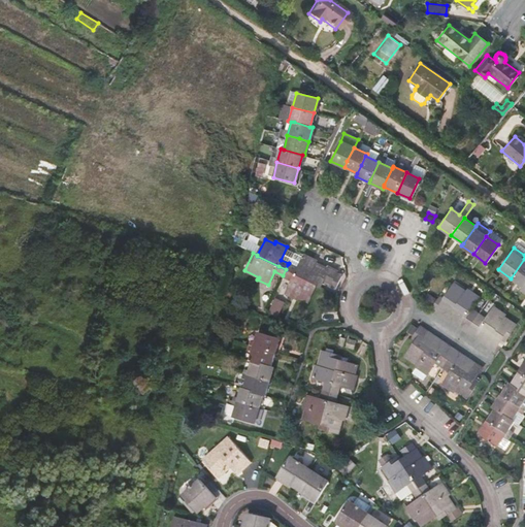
[(297,267),(289,263),(288,264),(286,269),(315,284),(319,286),(321,281),(329,285),(336,270),(328,267),(327,269),(314,263),(315,260),(303,255),(297,267)]
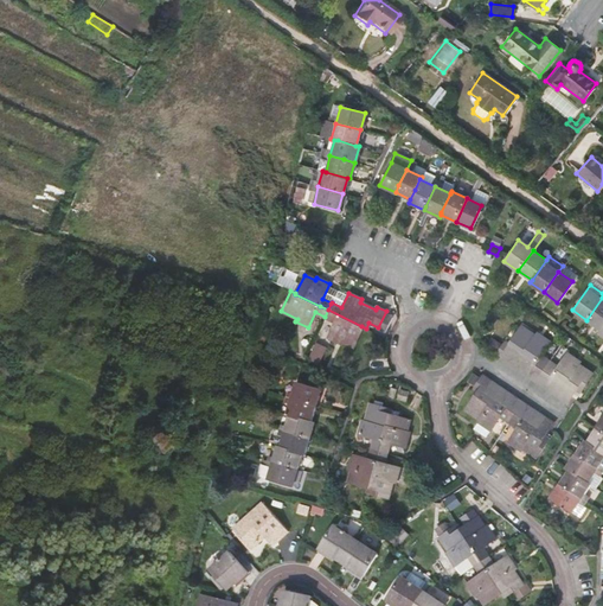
[(602,298),(587,320),(601,331),(602,326),(602,298)]
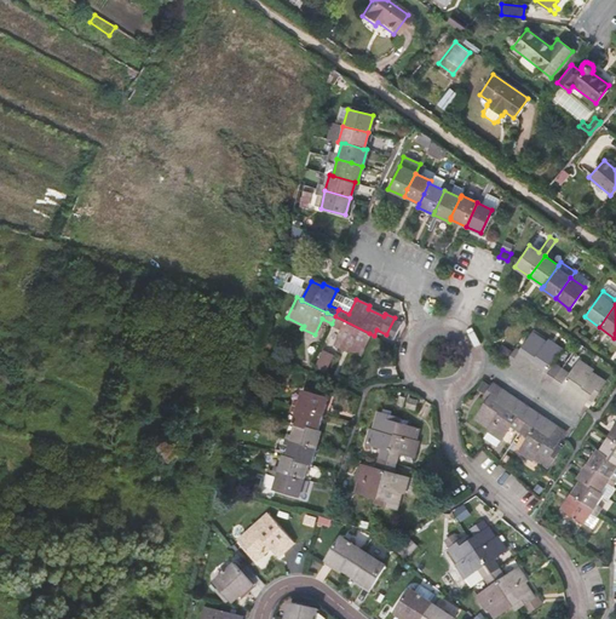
[(335,316),(332,324),(341,328),(334,344),(346,350),(347,348),(360,353),(369,333),(335,316)]
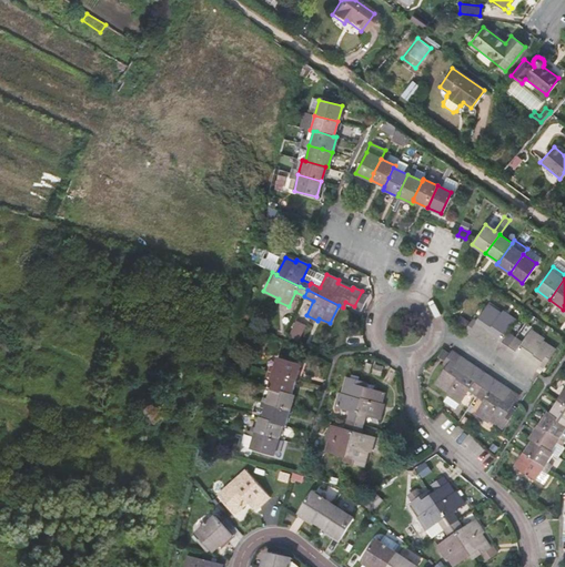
[(480,324),(486,328),(493,333),(500,338),(506,342),(510,344),(514,337),(505,332),(514,319),(501,311),(500,313),(486,304),(475,322),(480,324)]
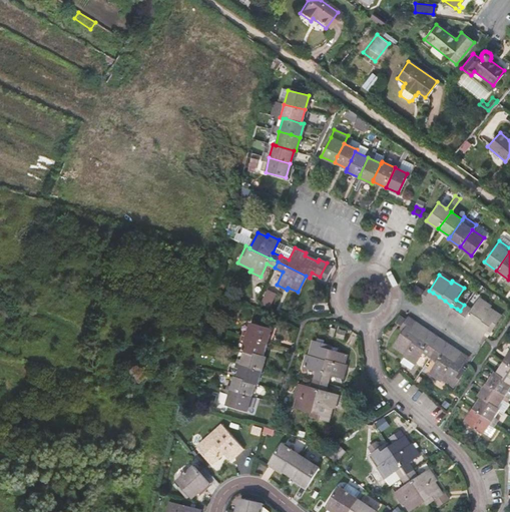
[(269,306),(274,291),(265,288),(260,303),(269,306)]
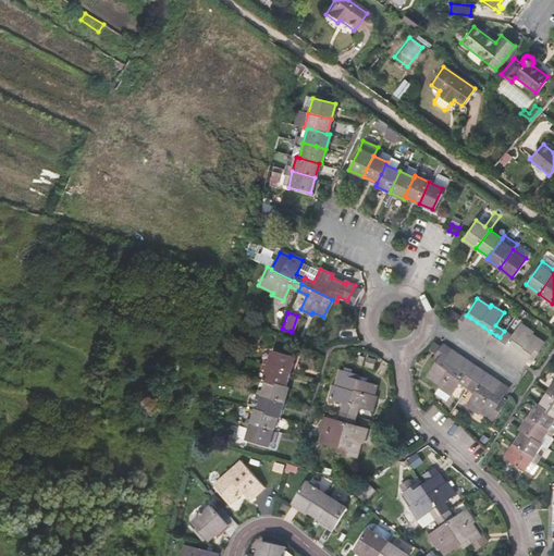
[(470,318),(466,316),(464,313),(456,324),(455,326),(462,331),(470,318)]
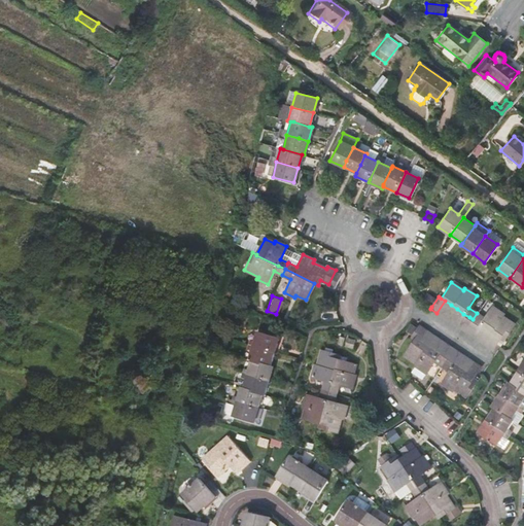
[(443,317),(451,305),(445,301),(437,313),(440,315),(443,317)]
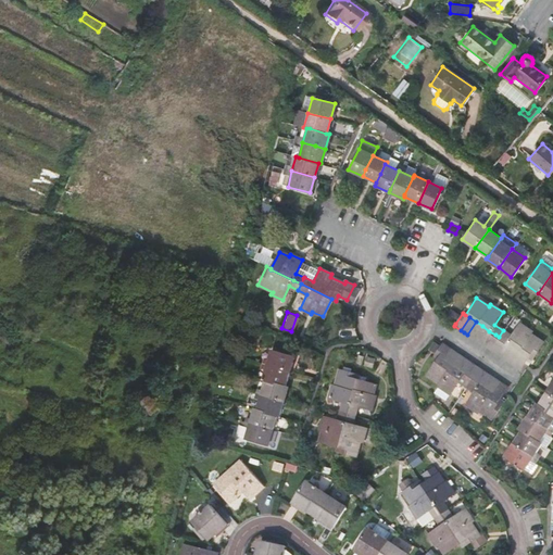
[(474,339),(482,326),(476,322),(467,335),(474,339)]
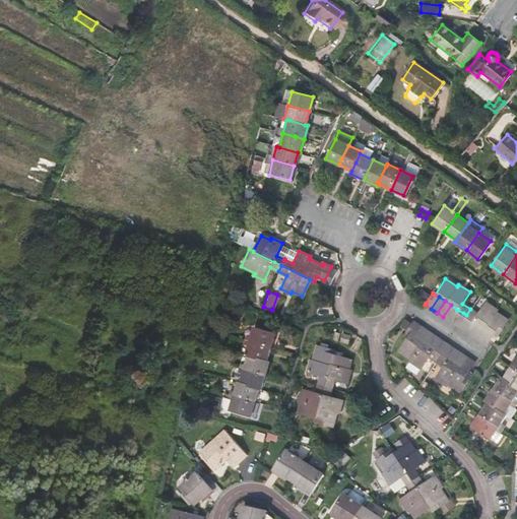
[(466,315),(469,317),(474,321),(478,324),(480,325),(487,329),(493,333),(495,334),(506,319),(495,312),(497,309),(486,302),(477,313),(470,309),(466,315)]
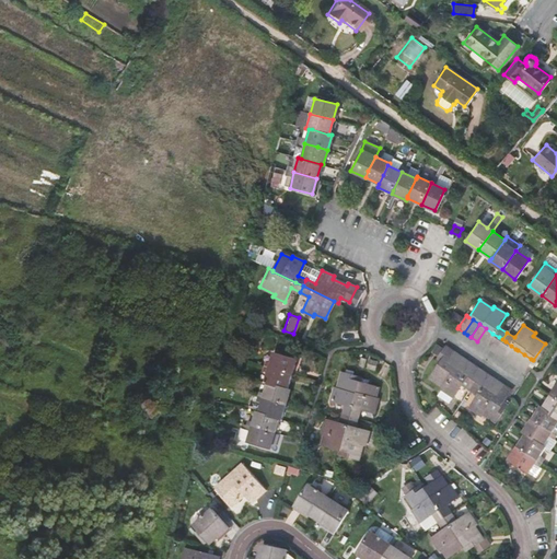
[(484,346),(492,334),(486,328),(477,341),(484,346)]
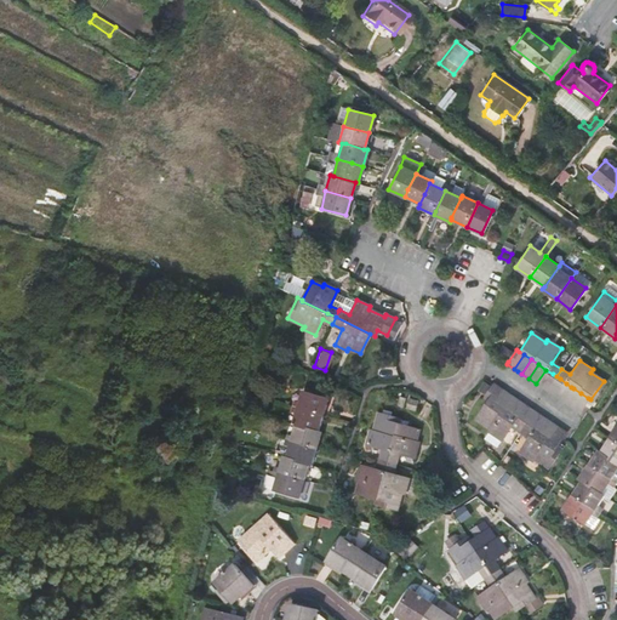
[(543,388),(553,374),(546,370),(536,384),(543,388)]
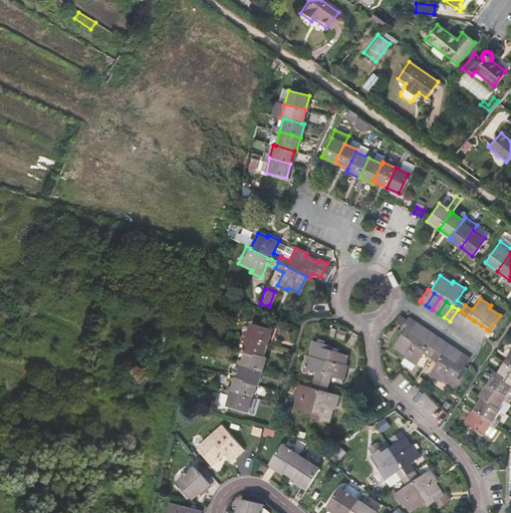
[(456,325),(464,313),(461,311),(458,309),(450,321),(455,324),(456,325)]
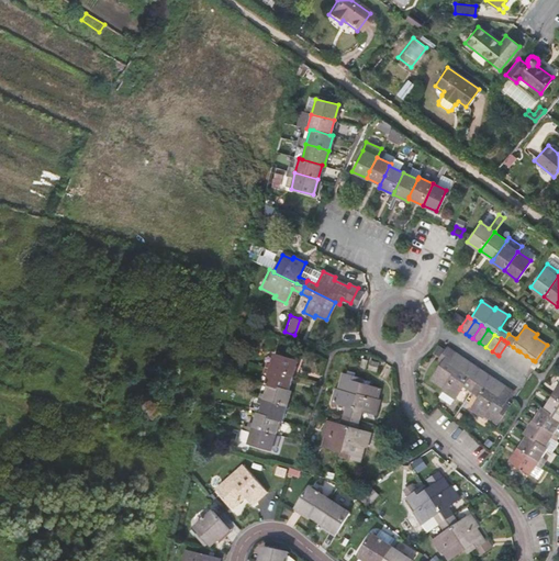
[(504,359),(513,347),(507,343),(499,356),(501,357),(504,359)]
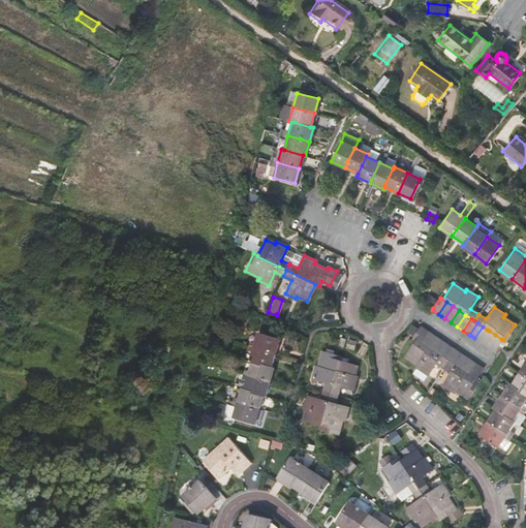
[(421,327),(420,328),(412,338),(415,340),(420,343),(427,331),(421,327)]
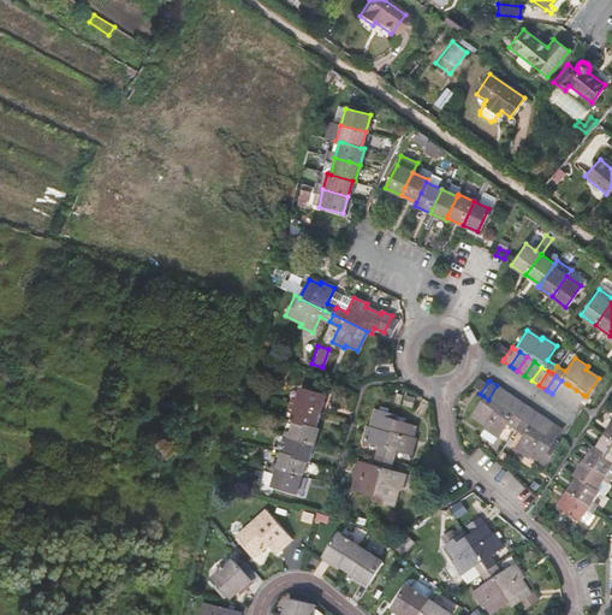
[(559,398),(569,385),(566,384),(562,380),(552,394),(558,397),(559,398)]
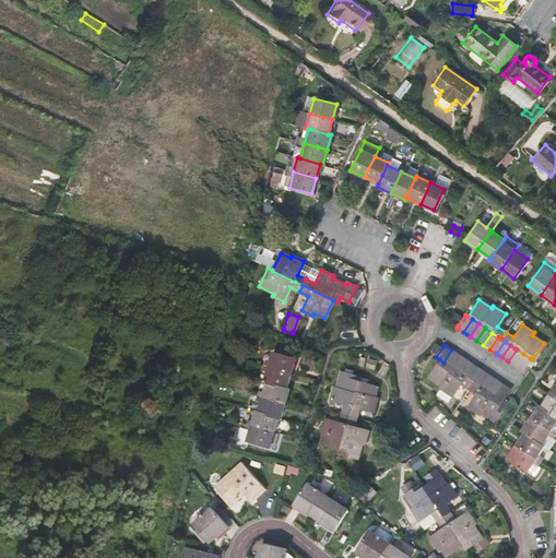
[(451,349),(444,363),(450,367),(458,354),(451,349)]
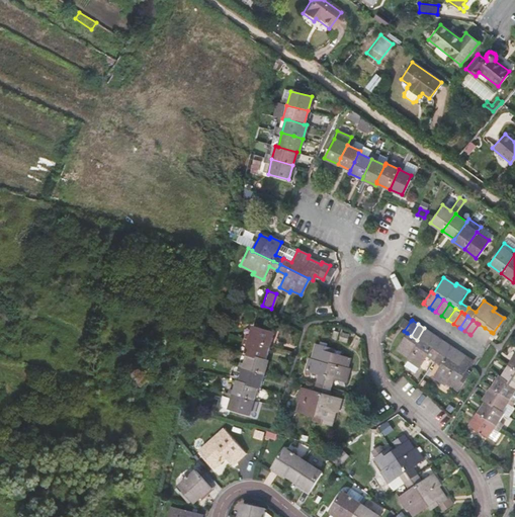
[(485,328),(479,324),(470,335),(477,339),(485,328)]
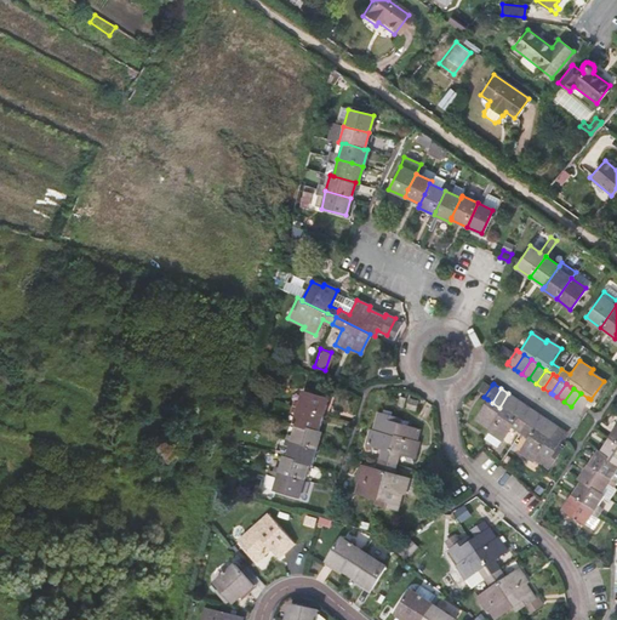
[(292,400),(291,405),(323,415),(327,399),(302,392),(298,403),(292,400)]
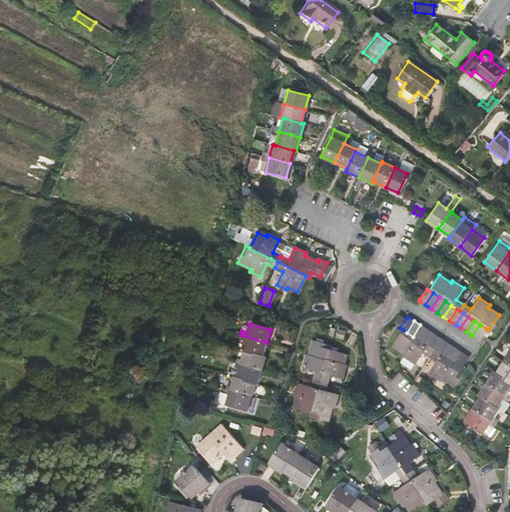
[(416,339),(418,341),(426,329),(424,328),(420,325),(413,337),(416,339)]
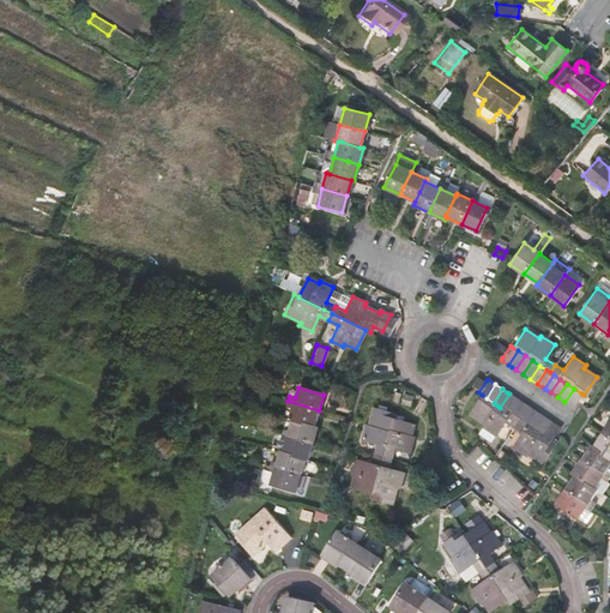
[(581,394),(574,389),(565,402),(572,407),(577,401),(581,394)]
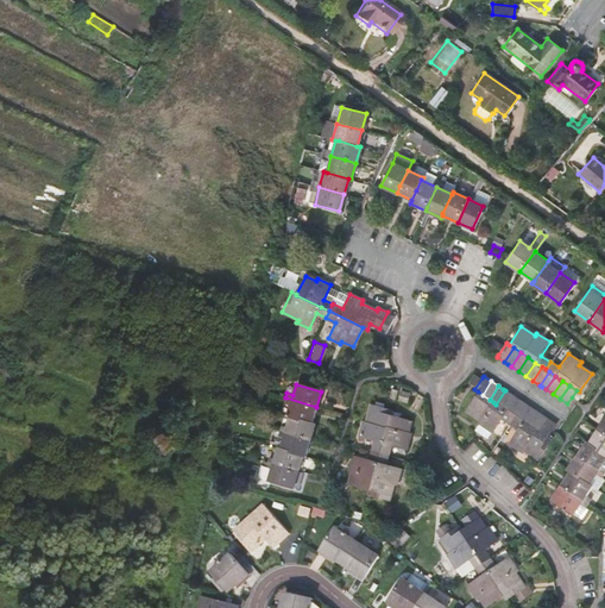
[(496,405),(504,409),(512,396),(505,390),(496,405)]
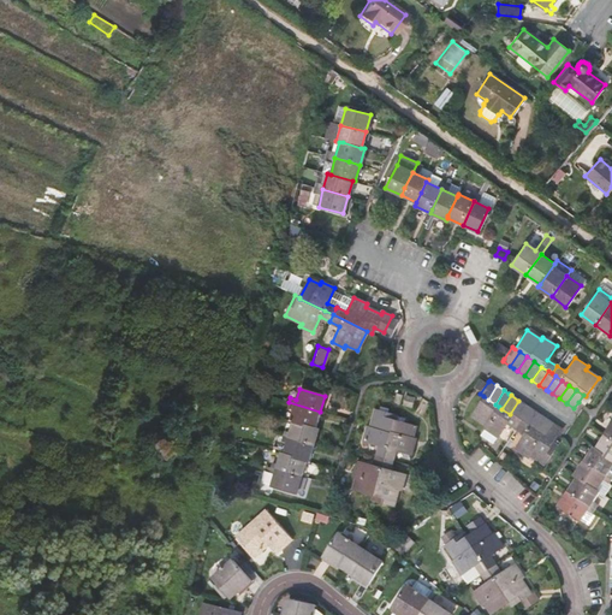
[(414,398),(405,396),(402,406),(410,409),(414,398)]
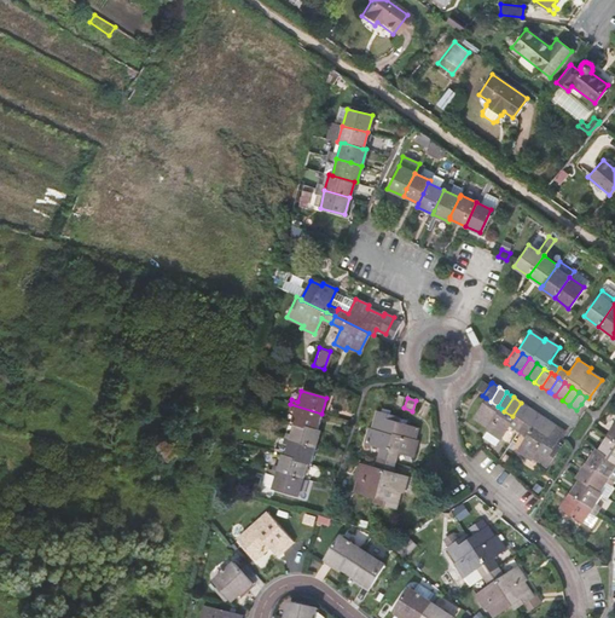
[(504,411),(502,409),(498,406),(491,402),(486,398),(473,417),(487,427),(485,429),(481,435),(494,445),(499,439),(509,425),(517,431),(522,423),(520,421),(512,416),(504,411)]
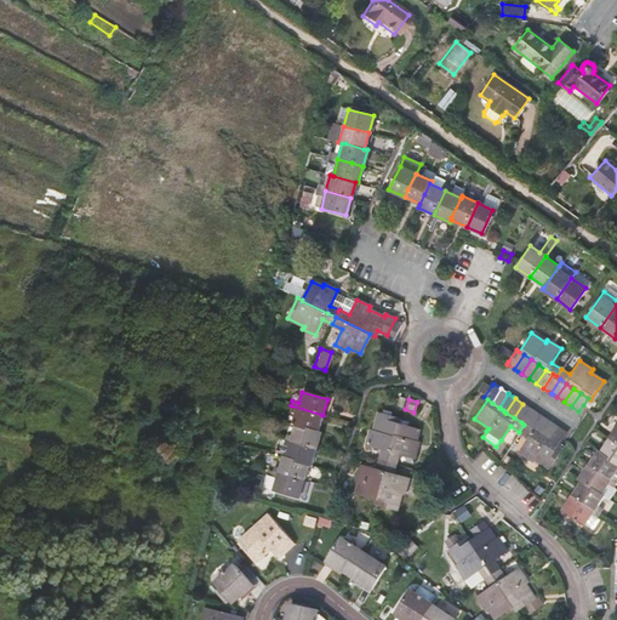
[(514,417),(521,422),(530,408),(523,404),(514,417)]
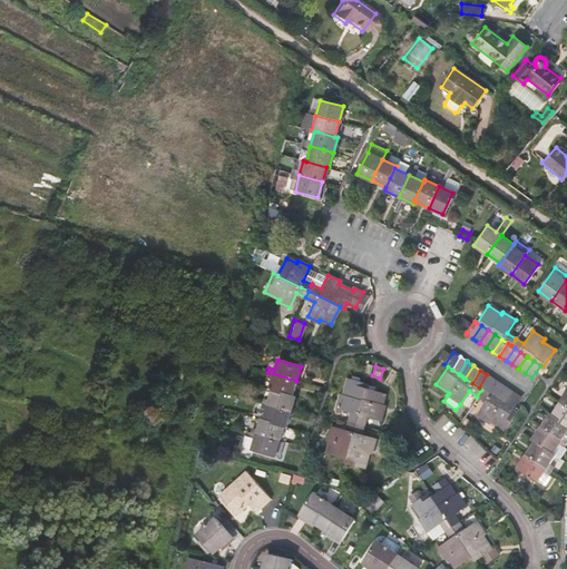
[(272,390),(292,395),(296,381),(267,372),(266,378),(271,380),(269,389),(272,390)]
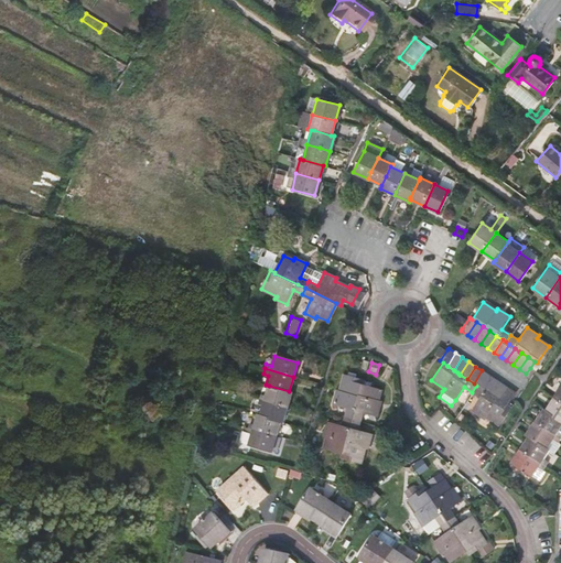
[(476,386),(479,388),(488,375),(482,370),(474,383),(476,386)]
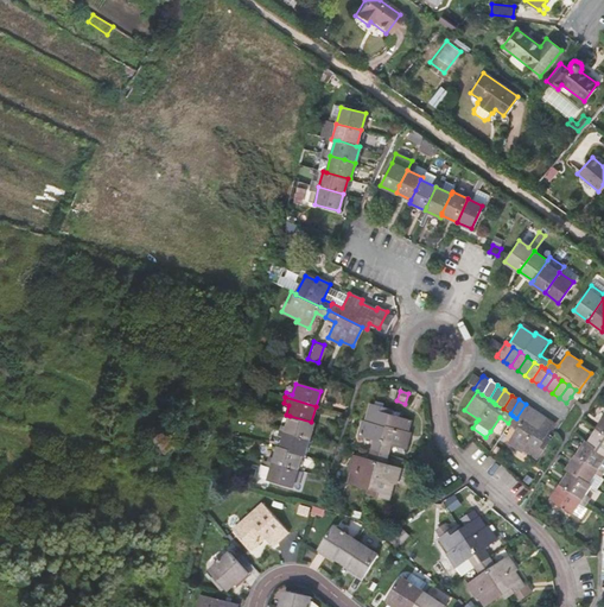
[(385,428),(390,411),(368,404),(363,421),(361,419),(356,435),(373,438),(370,449),(379,451),(385,428)]
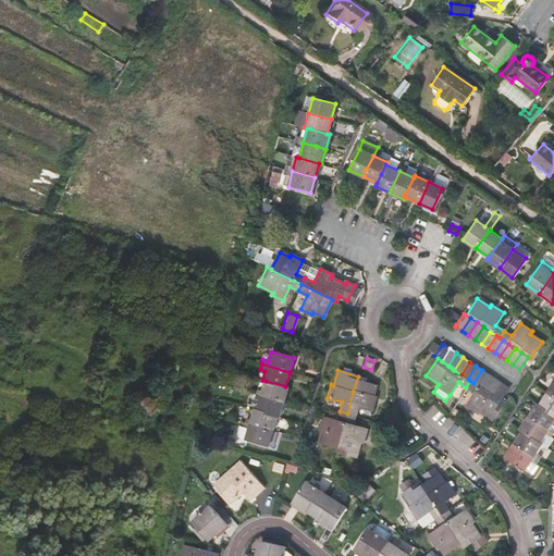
[(478,385),(480,387),(488,374),(482,370),(474,383),(478,385)]
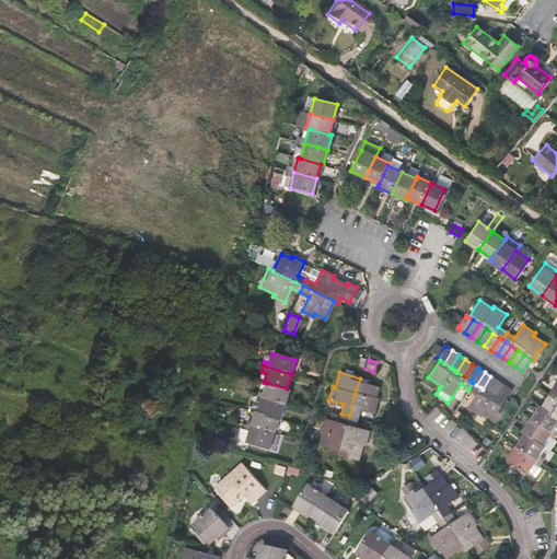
[(483,389),(489,394),(497,381),(490,376),(483,389)]
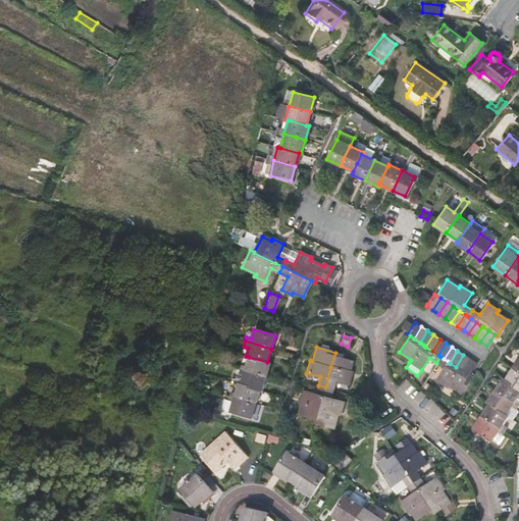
[(342,355),(335,353),(330,367),(325,387),(331,389),(334,380),(347,384),(351,371),(349,371),(352,361),(341,358),(342,355)]
